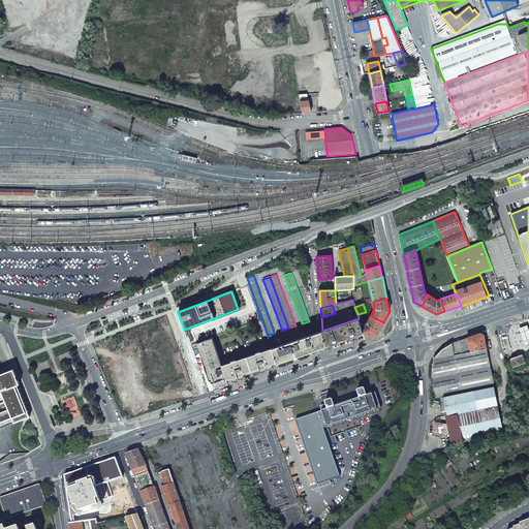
[(363,324),(361,324),(364,333),(365,336),(366,338),(368,338),(371,337),(378,334),(383,322),(371,316),(368,322),(363,324)]
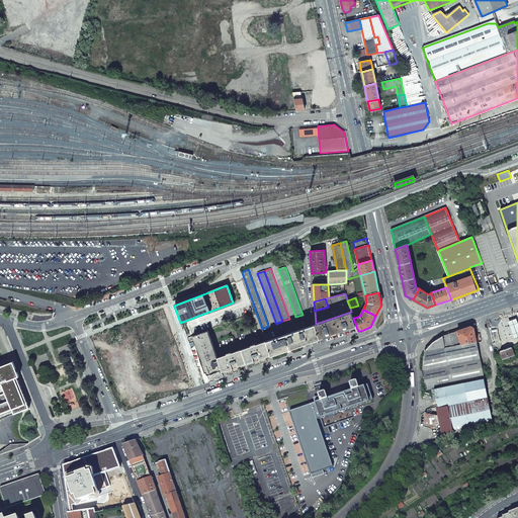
[(351,312),(316,324),(320,338),(333,333),(343,330),(356,326),(353,318),(351,312)]
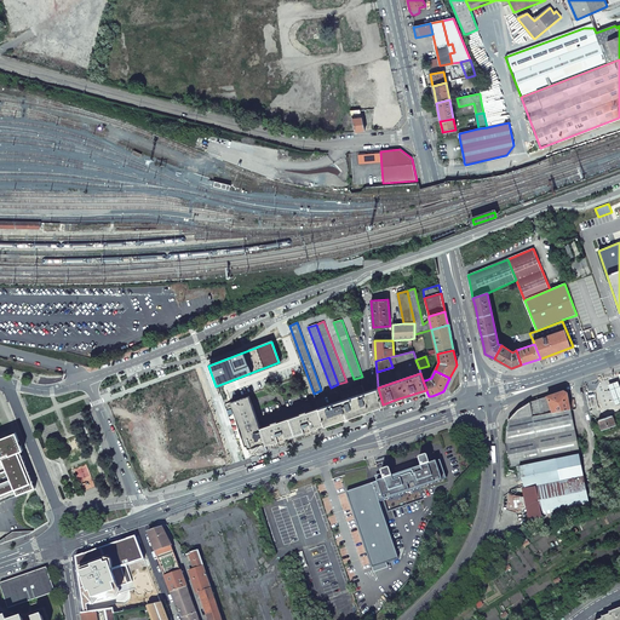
[(619,402),(619,386),(618,380),(608,384),(615,405),(619,402)]
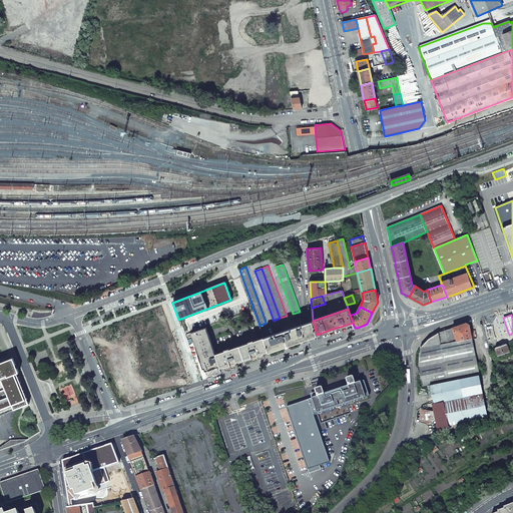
[(302,325),(300,319),(281,325),(283,332),(302,325)]
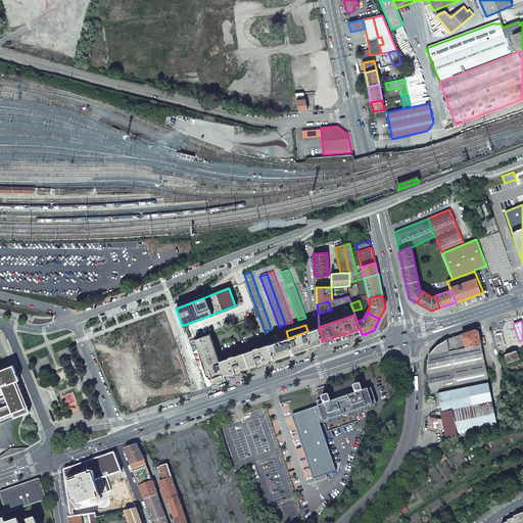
[(313,329),(307,331),(288,338),(269,344),(274,358),(290,352),(306,346),(313,344),(318,342),(323,341),(319,327),(313,329)]
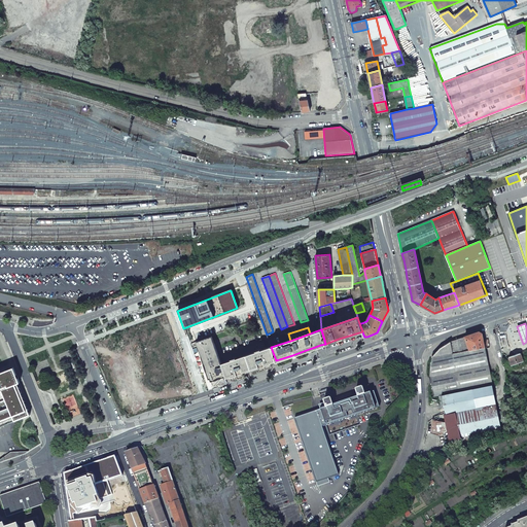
[(485,348),(482,334),(479,331),(471,335),(465,337),(469,351),(485,348)]
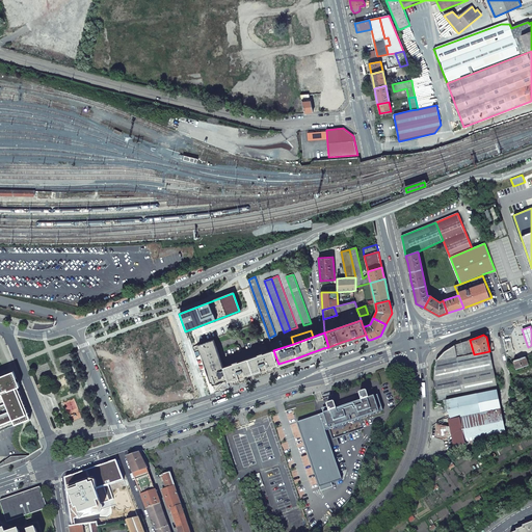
[(264,338),(243,345),(245,349),(241,350),(240,347),(239,346),(223,351),(228,366),(268,352),(264,338)]
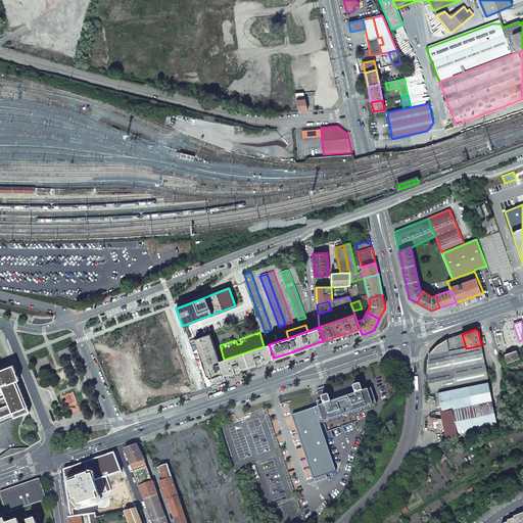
[(204,369),(207,376),(208,375),(210,382),(211,382),(211,383),(212,383),(214,383),(219,377),(221,375),(224,373),(220,362),(210,334),(194,339),(204,369)]
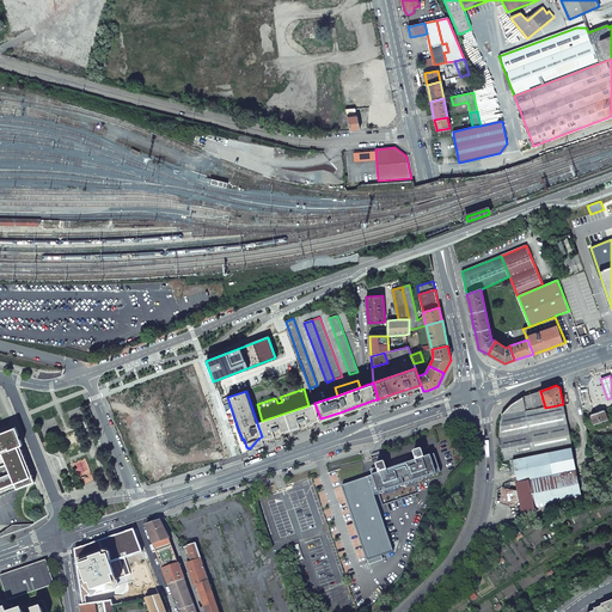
[(540,391),(522,397),(526,411),(545,408),(540,391)]
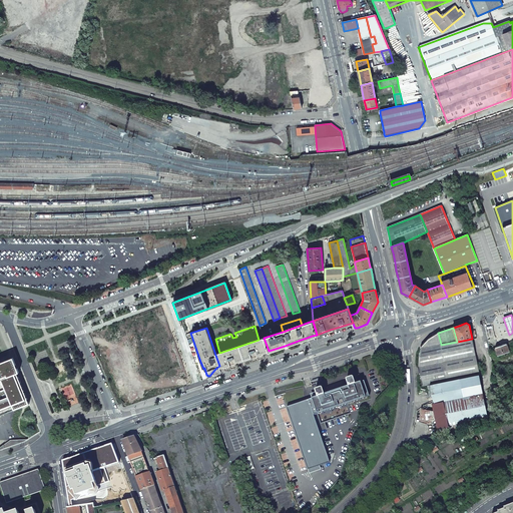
[(185,335),(201,381),(206,379),(208,377),(209,376),(208,376),(207,376),(207,375),(206,375),(204,368),(203,369),(190,333),(185,335)]
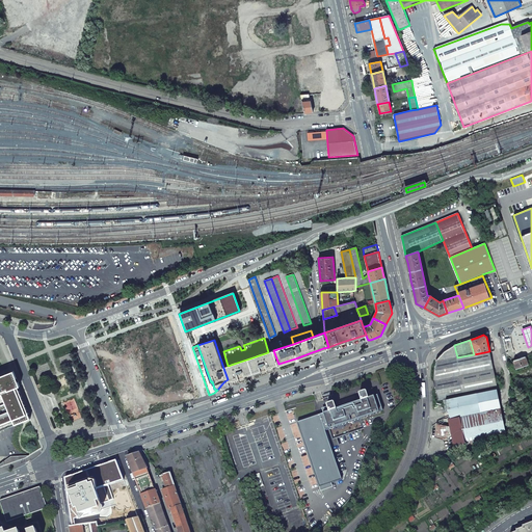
[(474,354),(457,357),(454,345),(444,351),(435,361),(433,369),(433,380),(437,400),(497,388),(489,351),(474,354)]
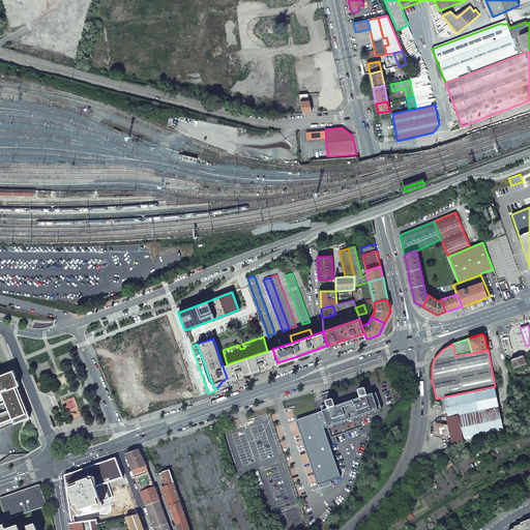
[(228,380),(232,378),(233,382),(239,380),(245,377),(244,375),(261,369),(262,372),(267,370),(273,367),(272,364),(274,363),(277,362),(272,349),(267,351),(227,364),(223,366),(227,378),(228,380)]
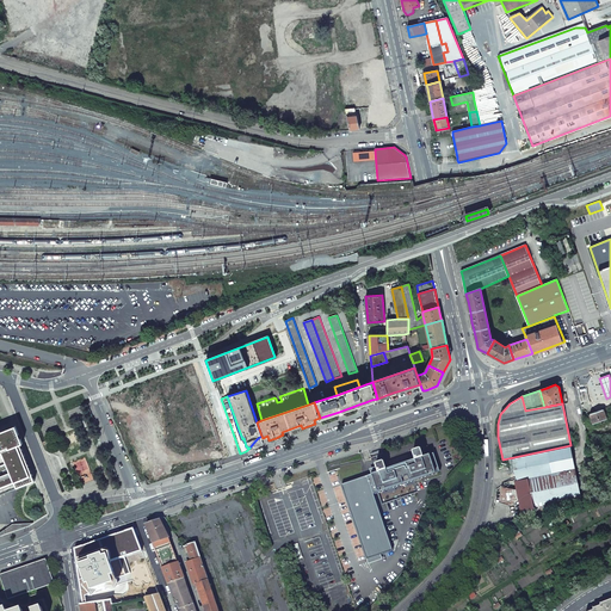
[(603,409),(590,414),(593,424),(604,419),(604,421),(606,420),(603,409)]
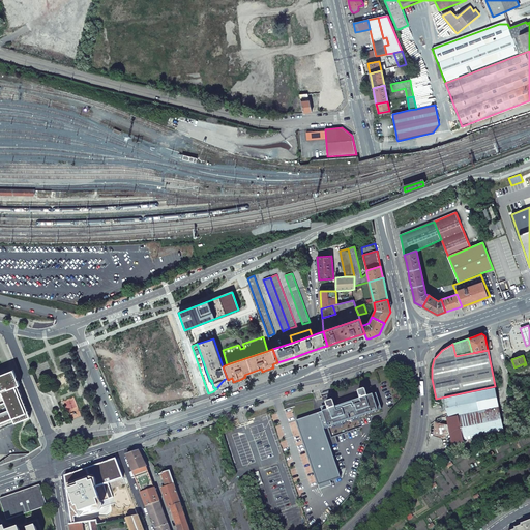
[(11,371),(0,375),(0,429),(30,417),(11,371)]
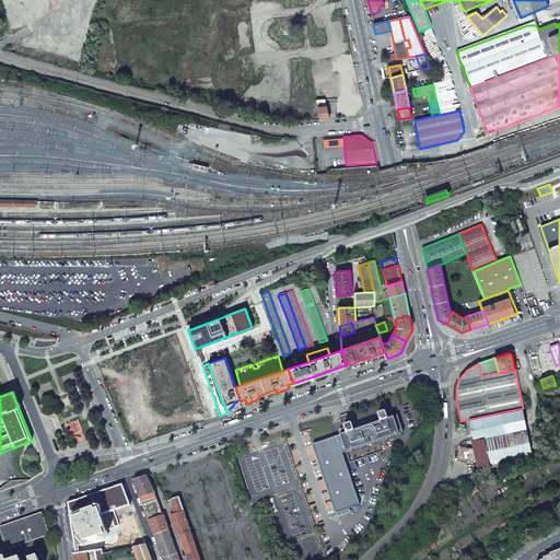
[(523,409),(469,420),(466,421),(469,434),(471,434),(473,440),(483,438),(526,429),(523,409)]
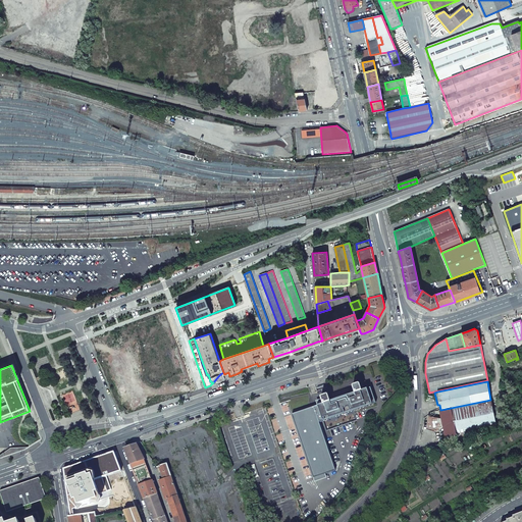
[(319,405),(319,406),(318,407),(314,408),(293,415),(297,427),(314,479),(335,472),(319,422),(323,421),(372,405),(375,404),(370,388),(367,389),(362,392),(360,385),(359,384),(353,386),(352,387),(354,394),(330,403),(328,396),(327,396),(321,398),(320,399),(321,401),(319,402),(318,402),(319,405)]
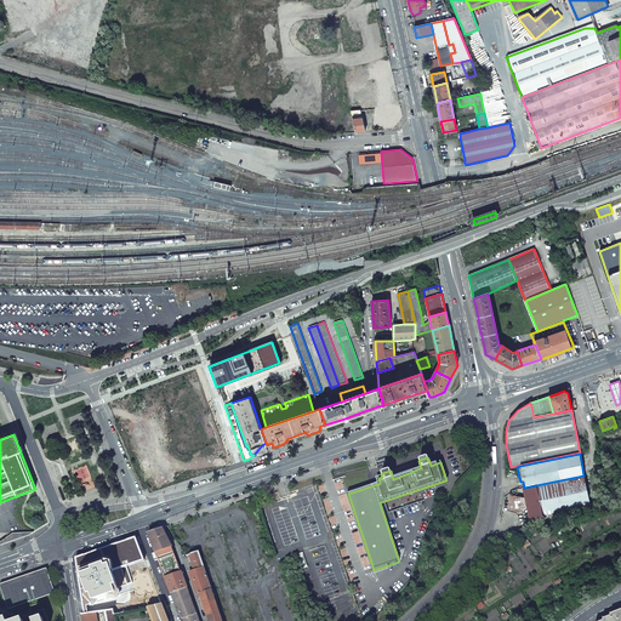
[(584,476),(536,485),(543,520),(591,511),(587,494),(584,476)]
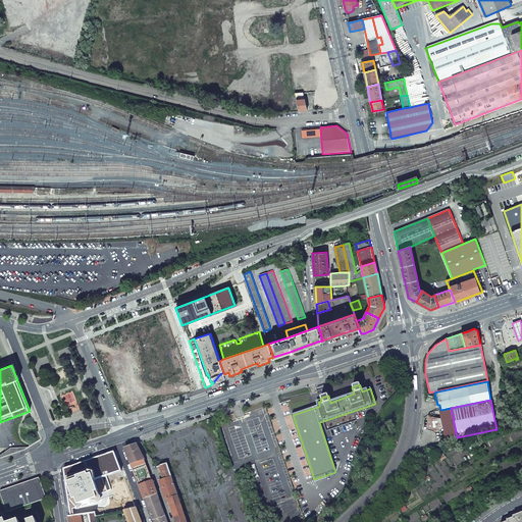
[(447,439),(457,437),(451,408),(440,410),(447,439)]
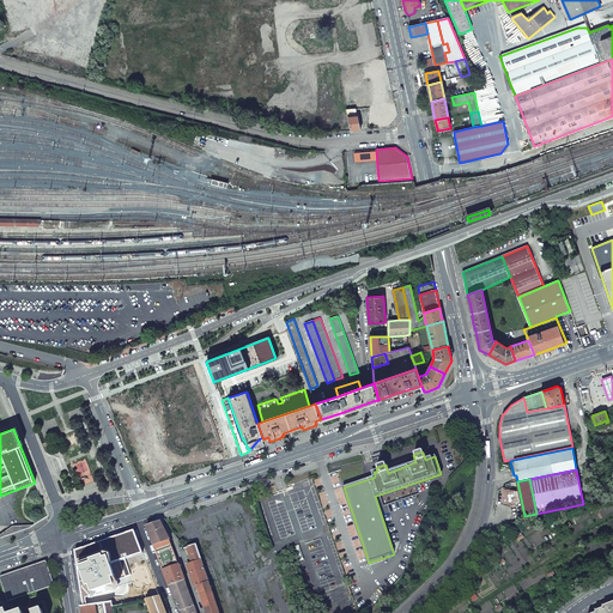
[(517,481),(503,489),(502,504),(523,511),(517,481)]
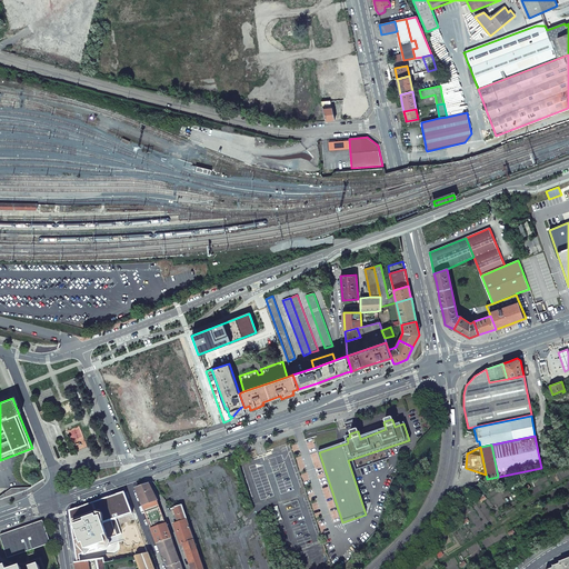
[(551,466),(548,448),(538,452),(541,468),(551,466)]
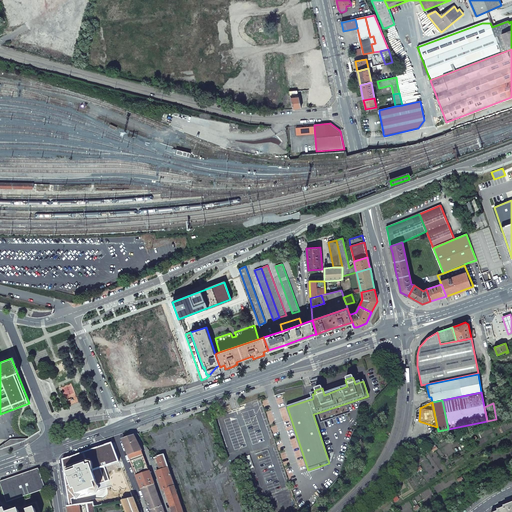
[(135,437),(134,436),(122,440),(128,456),(141,451),(135,437)]
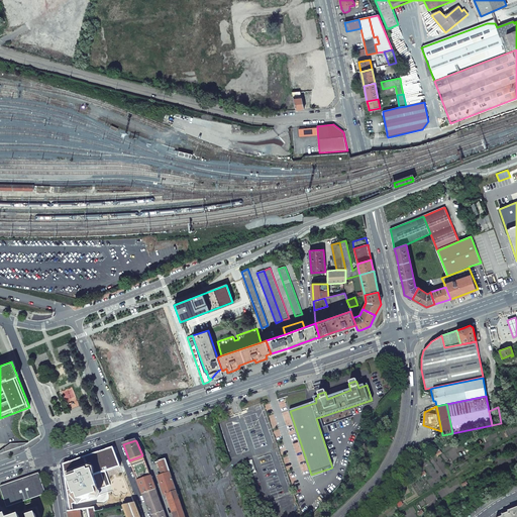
[(86,457),(63,464),(70,506),(72,505),(112,491),(106,473),(120,468),(113,447),(107,449),(86,457)]
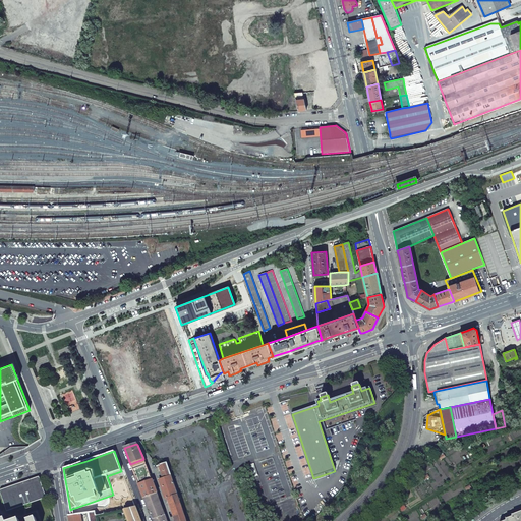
[(138,484),(152,479),(143,459),(130,464),(138,484)]
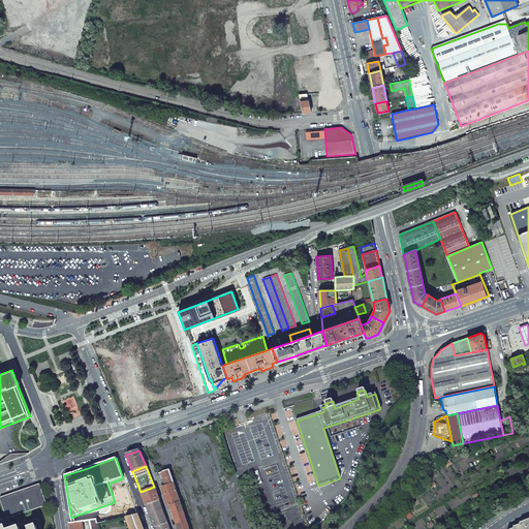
[(166,487),(175,484),(173,479),(169,470),(161,473),(166,487)]
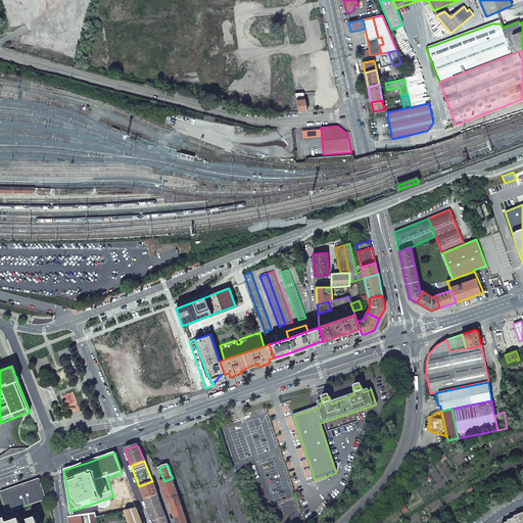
[(168,501),(179,496),(173,478),(164,481),(161,482),(168,501)]
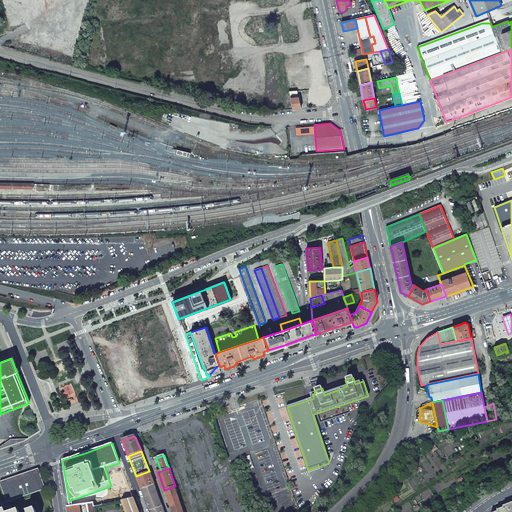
[(25,473),(0,481),(0,483),(7,503),(46,489),(38,469),(32,471),(34,476),(27,478),(25,473)]
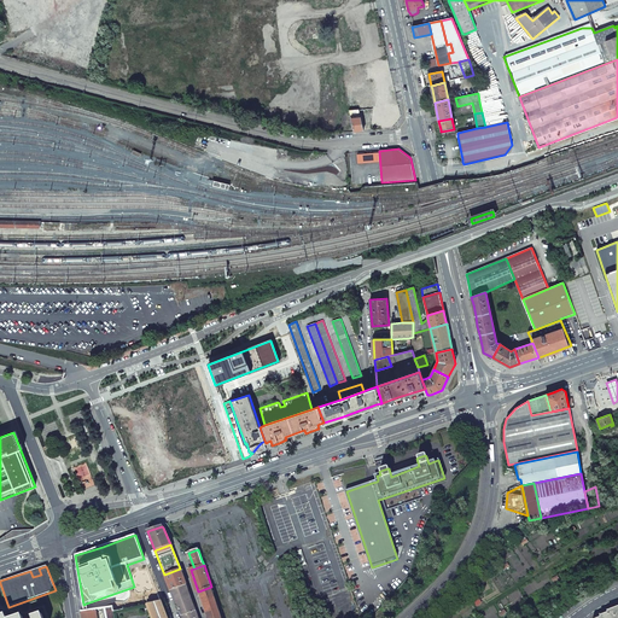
[(180,569),(164,575),(170,590),(186,586),(180,569)]
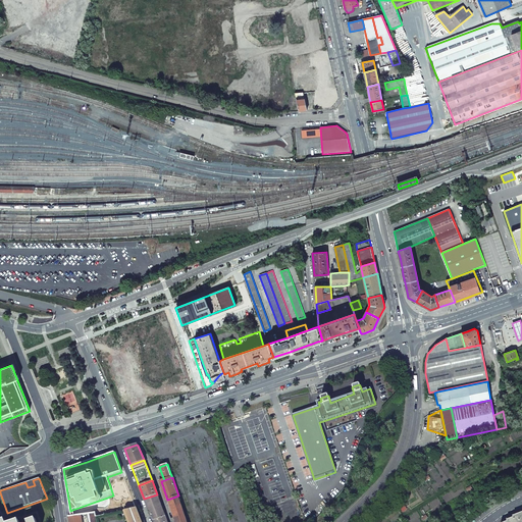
[(167,521),(157,494),(144,499),(149,512),(150,512),(152,516),(154,520),(152,521),(167,521)]
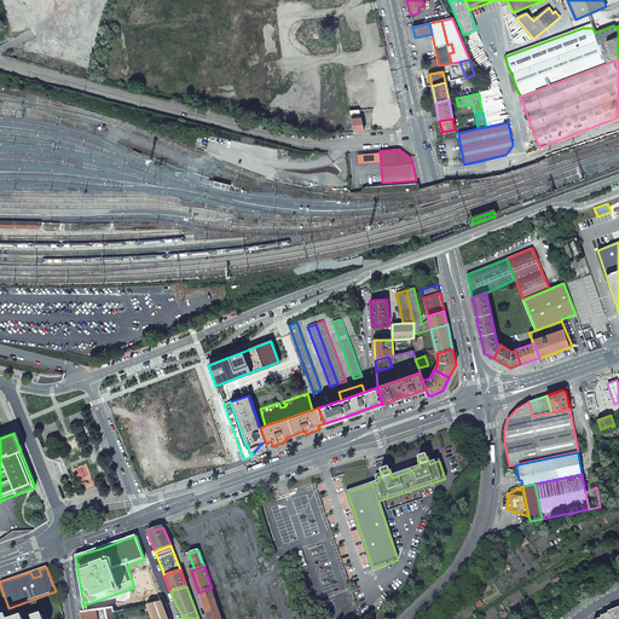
[(207,618),(221,618),(212,588),(198,593),(207,618)]
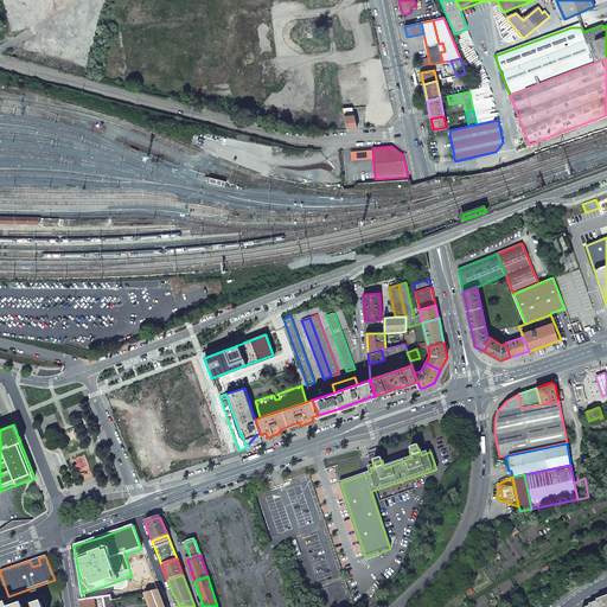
[(149,606),(164,606),(159,590),(145,594),(149,606)]
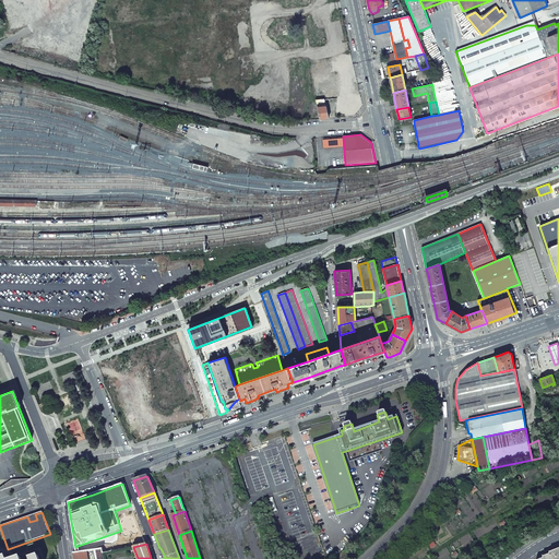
[(104,558),(102,549),(94,551),(95,558),(104,558)]
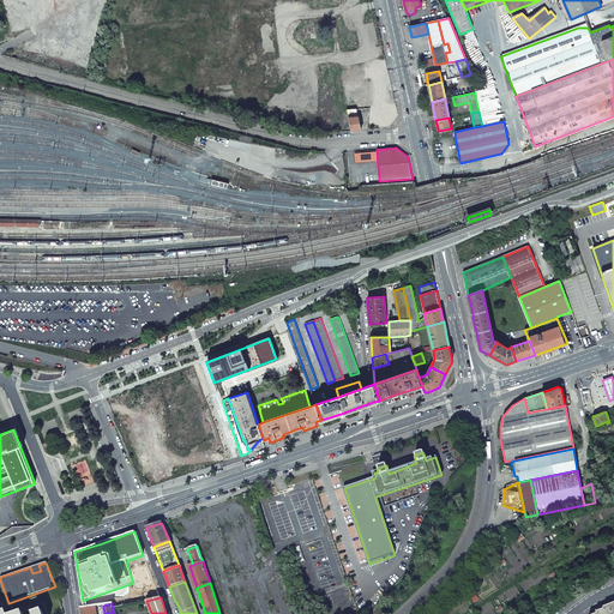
[(595,613),(613,613),(613,603),(602,608),(603,611),(600,612),(595,613)]
